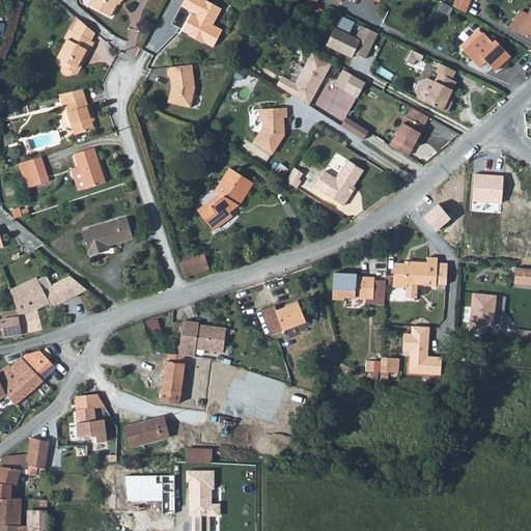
[(123,0),(92,0),(87,8),(109,21),(119,3),(121,4),(123,0)]
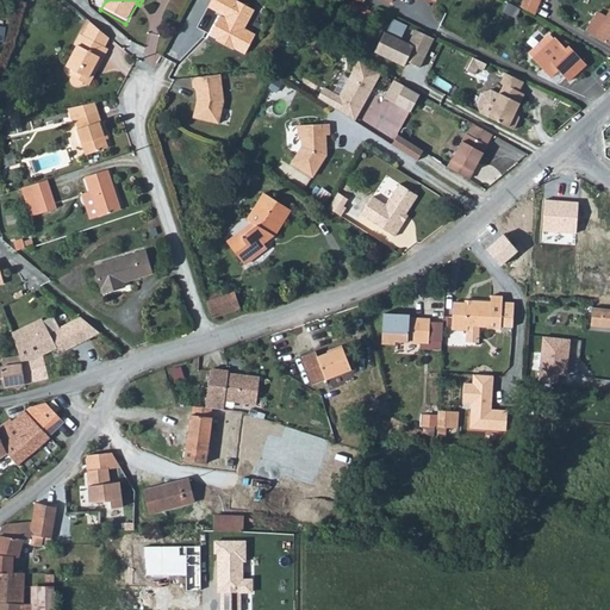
[(249,25),(257,6),(246,0),(212,0),(212,2),(231,12),(229,18),(223,16),(216,31),(223,36),(221,39),(237,48),(238,45),(251,50),(261,31),(249,25)]
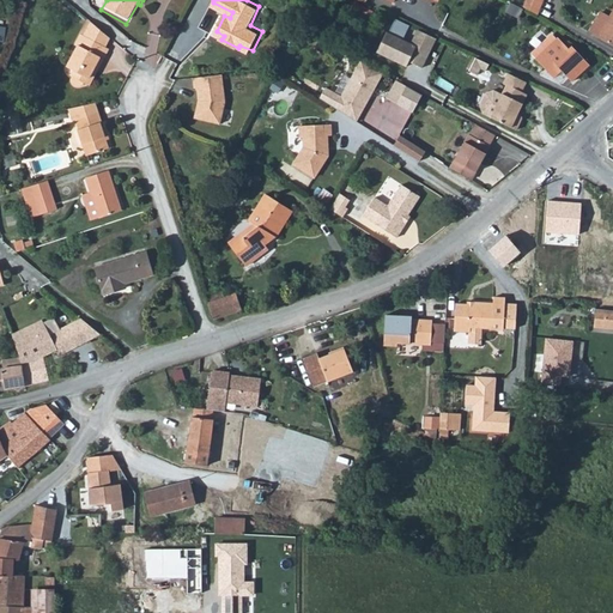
[(541,0),(525,0),(522,6),(535,14),(541,0)]
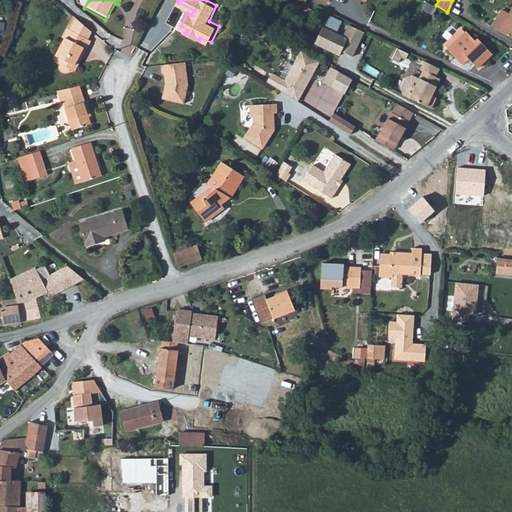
[(511,5),(507,14),(498,30),(511,38),(511,5)]
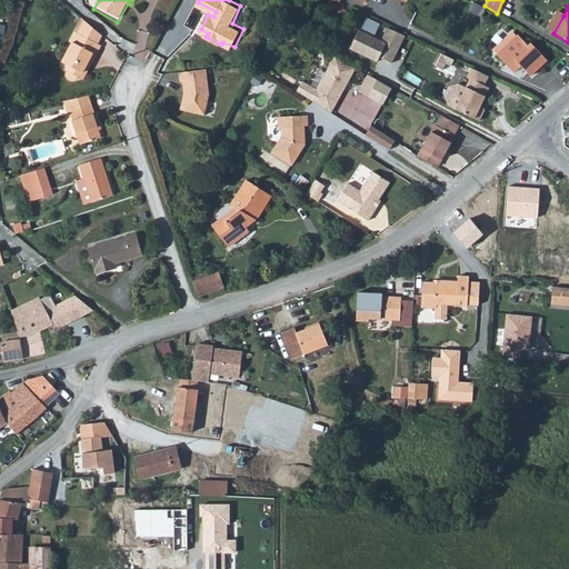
[(553,33),(563,16),(555,10),(545,28),(553,33)]
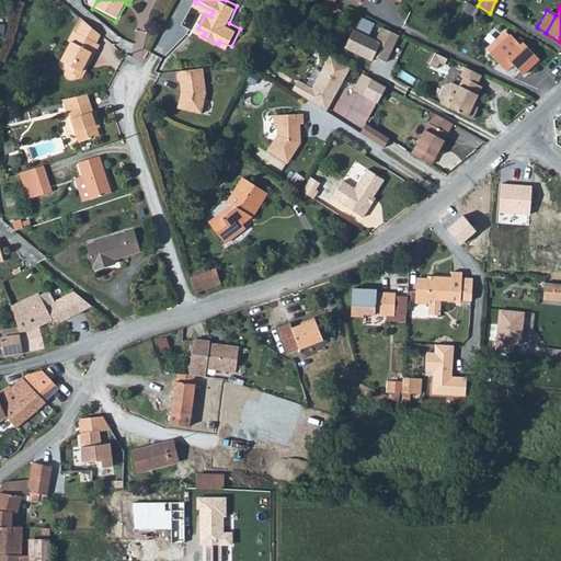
[(100,35),(80,19),(73,33),(94,44),(100,35)]
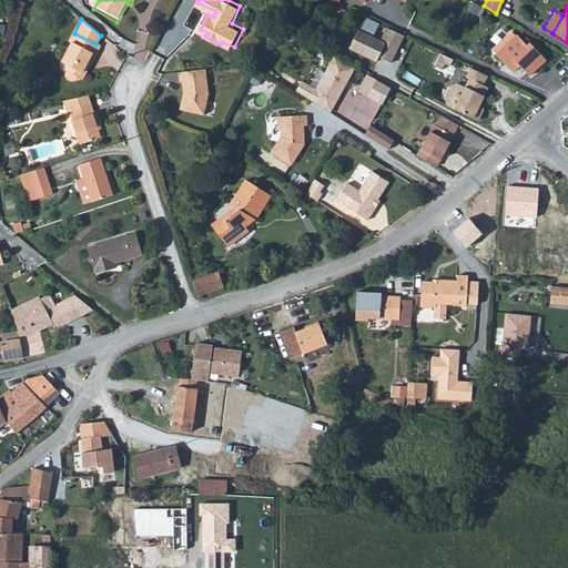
[(405,37),(387,28),(381,42),(358,31),(350,49),(374,62),(377,57),(392,63),(405,37)]
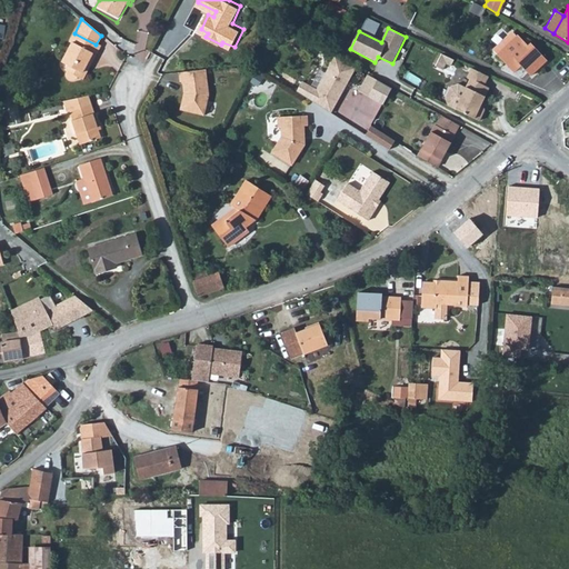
[(99,46),(96,45),(75,33),(71,32),(66,41),(69,43),(59,63),(66,68),(62,71),(65,71),(63,76),(66,79),(68,80),(71,80),(73,76),(78,78),(86,63),(89,66),(99,46)]
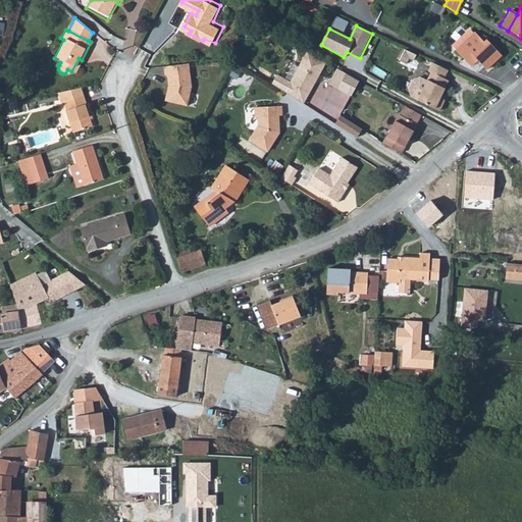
[(468,30),(450,47),(454,51),(472,35),(468,30)]
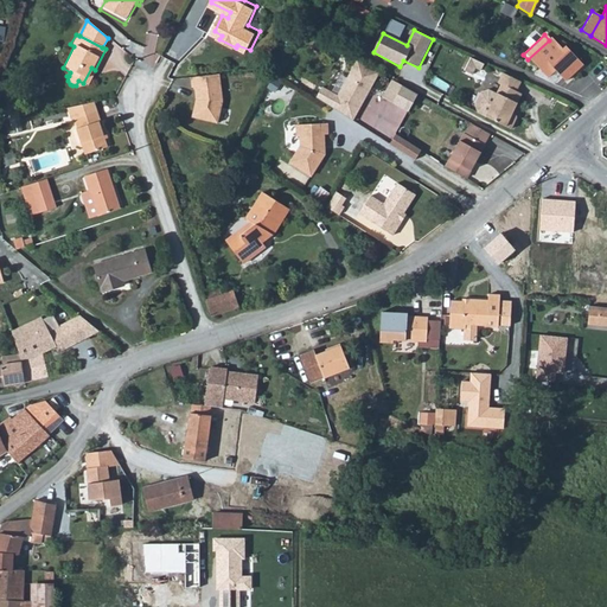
[(549,40),(528,59),(543,76),(550,69),(557,77),(563,83),(581,66),(564,48),(562,50),(550,38),(549,40)]
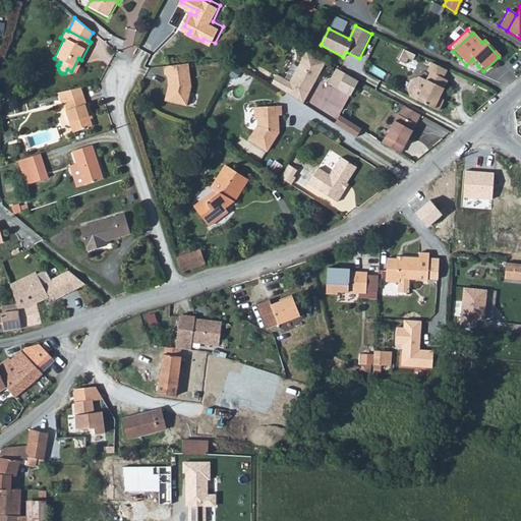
[(414,67),(418,52),(402,47),(397,62),(414,67)]
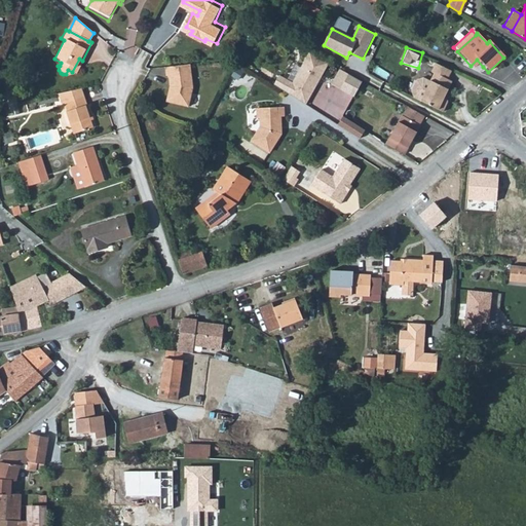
[(309,51),(290,89),(298,94),(299,90),(311,97),(316,86),(314,85),(317,79),(318,80),(329,62),(309,51)]
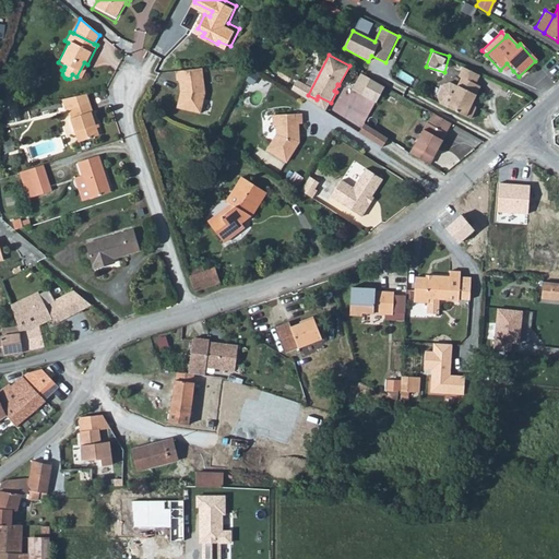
[(81,79),(87,64),(84,62),(76,76),(81,79)]
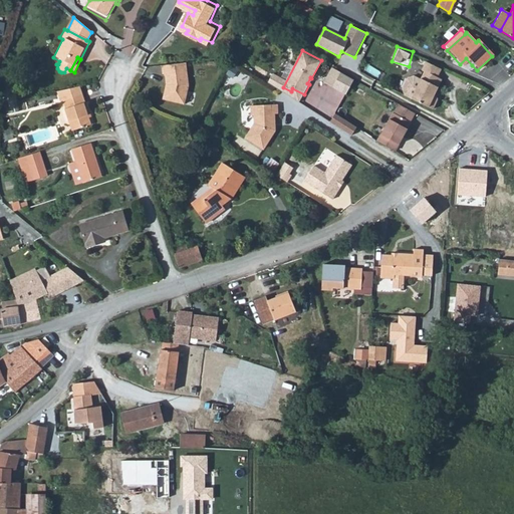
[(466,58),(460,64),(465,71),(472,65),(466,58)]
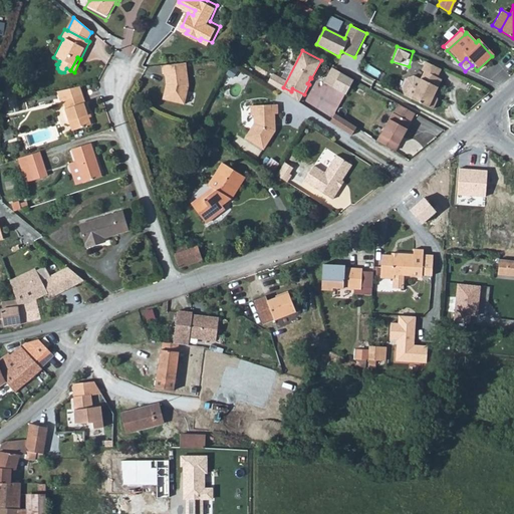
[(439,76),(442,69),(424,60),(420,71),(423,73),(420,80),(412,77),(406,80),(402,90),(405,97),(433,109),(438,98),(435,96),(442,77),(439,76)]
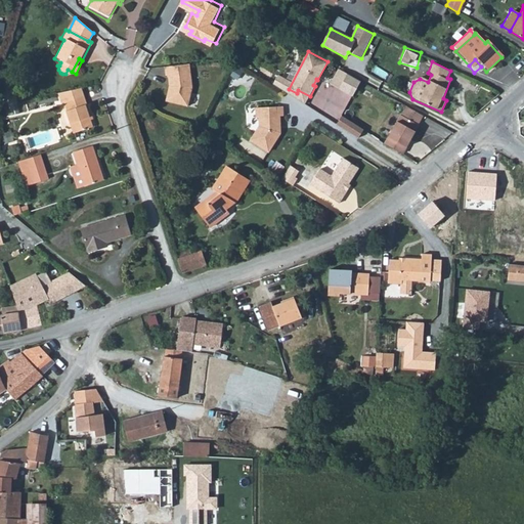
[(187,68),(162,69),(162,79),(165,79),(166,87),(162,105),(182,112),(188,93),(187,68)]
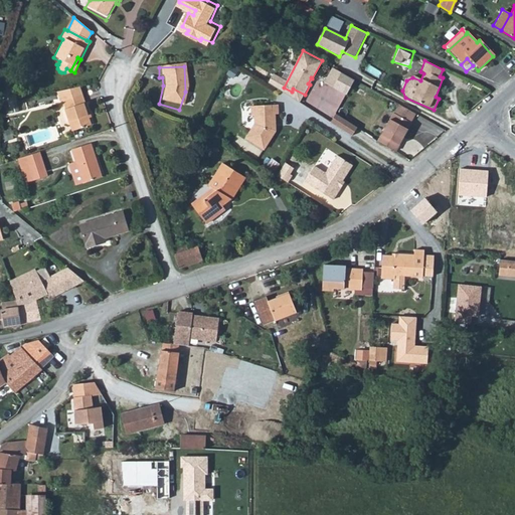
[(341,72),(333,87),(346,95),(354,80),(341,72)]
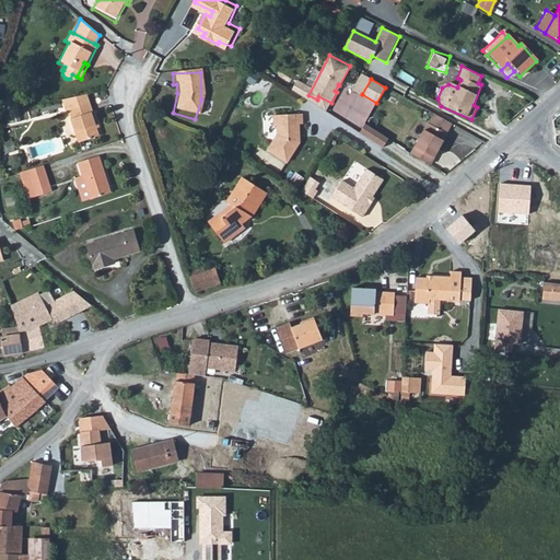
[(98,137),(89,95),(61,101),(63,109),(68,108),(79,143),(98,137)]
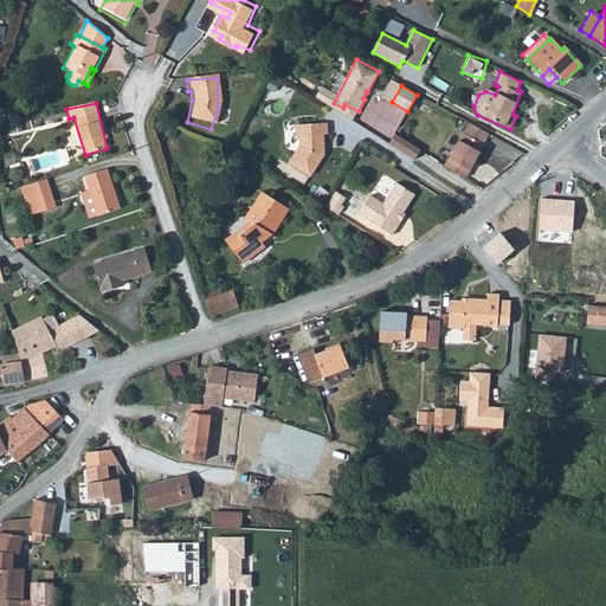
[(330,109),(353,123),(359,111),(345,104),(343,108),(334,103),(330,109)]
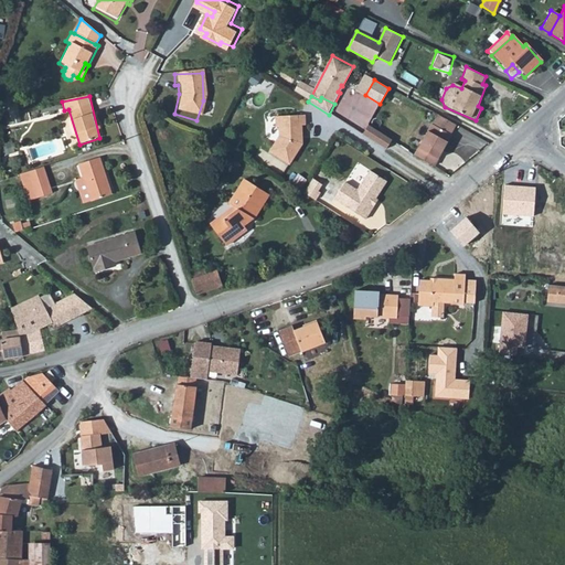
[(450,134),(456,124),(439,115),(434,125),(432,124),(414,157),(434,168),(451,135),(450,134)]
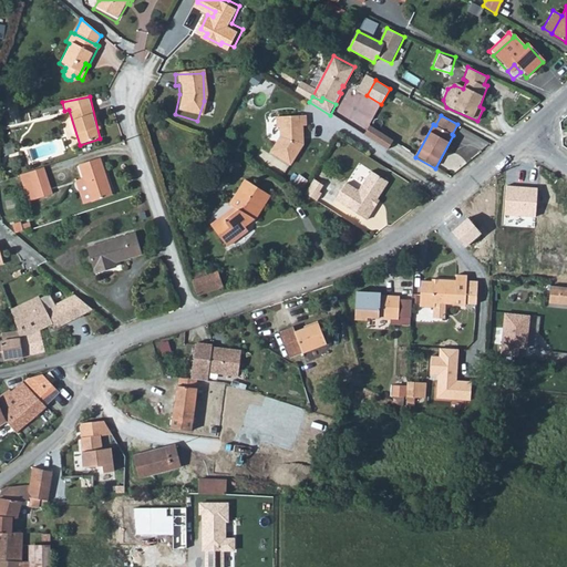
[(307,116),(278,119),(279,129),(282,130),(282,140),(274,153),(294,166),(306,146),(303,127),(307,126),(307,116)]
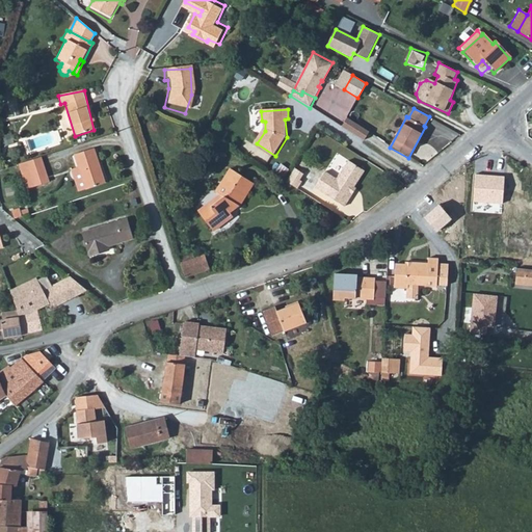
[(347,118),(342,127),(363,140),(368,131),(347,118)]
